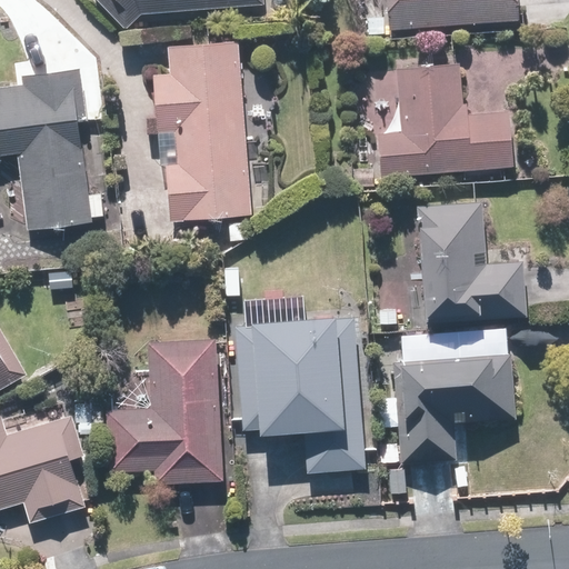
[(99,0),(127,28),(141,15),(266,8),(265,0),(99,0)]
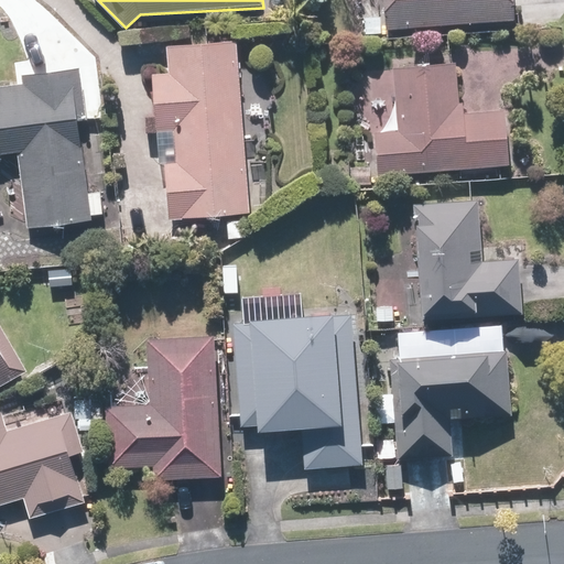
[(384,0),(387,30),(516,22),(513,0),(384,0)]
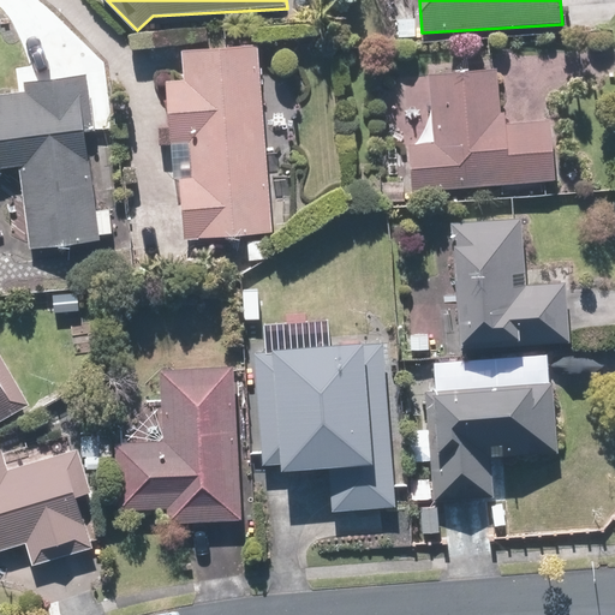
[(275,232),(258,43),(181,49),(184,77),(168,78),(173,142),(191,139),(193,174),(180,175),(185,240),(275,232)]
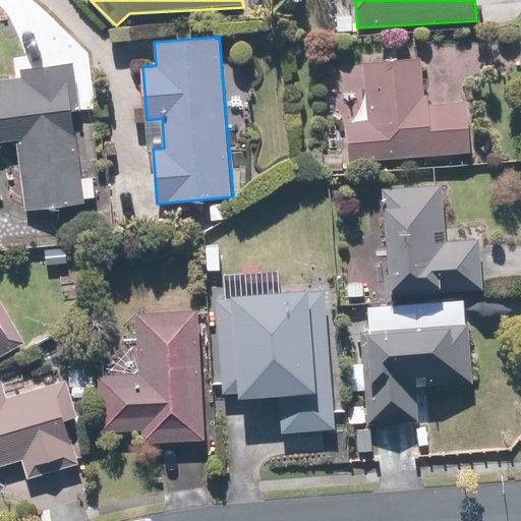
[(429,59),(366,59),(366,118),(346,117),(346,156),(468,157),(469,102),(429,102),(429,59)]
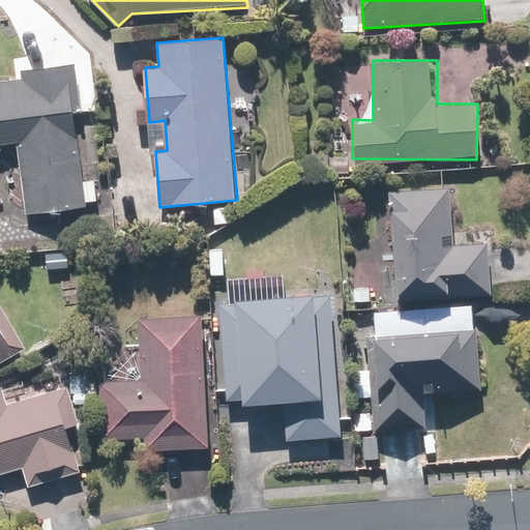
[(21,78),(0,79),(0,149),(4,149),(3,142),(20,141),(26,212),(97,205),(95,180),(82,181),(74,91),(80,91),(77,61),(20,66),(21,78)]
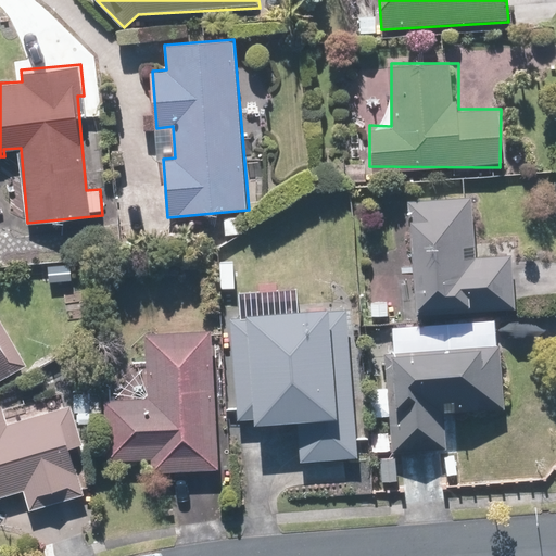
[(478,197),(413,198),(414,312),(516,311),(516,252),(478,252),(478,197)]
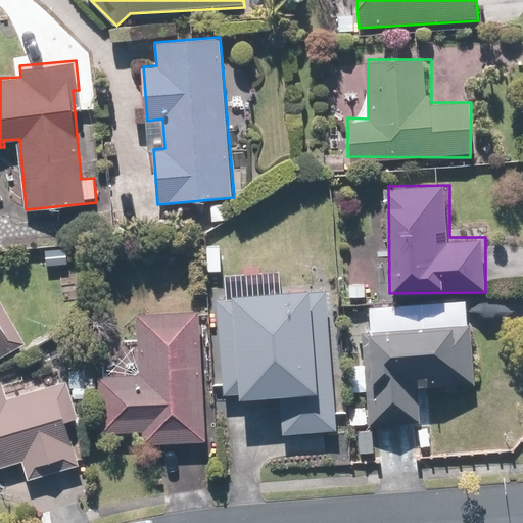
[(331,288),(217,295),(223,396),(282,393),(285,434),(339,431),(331,288)]
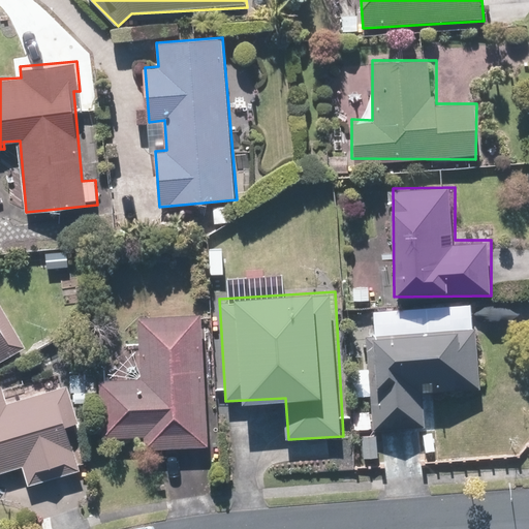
[(0,364),(30,347),(0,292),(0,364)]
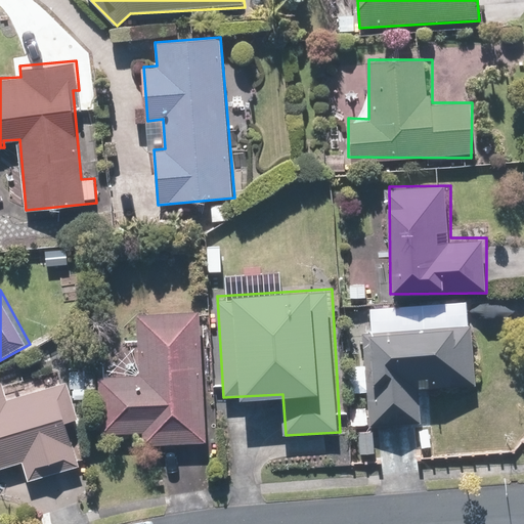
[(140,375),(102,375),(103,432),(143,431),(143,442),(205,441),(203,311),(140,312),(140,375)]
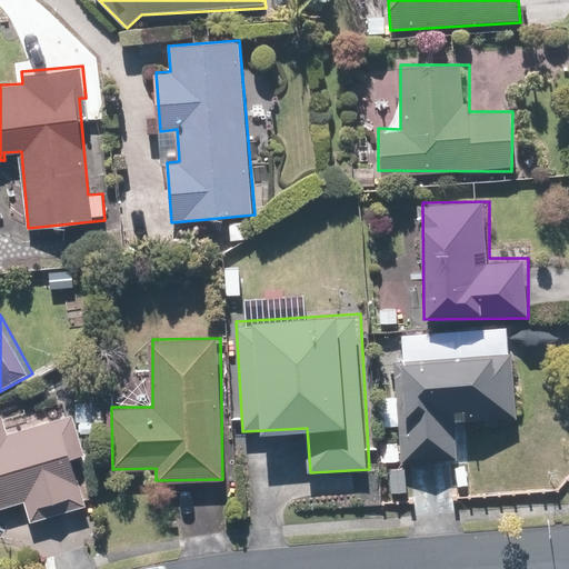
[(515,352),(400,359),(406,460),(458,458),(457,422),(519,419),(515,352)]
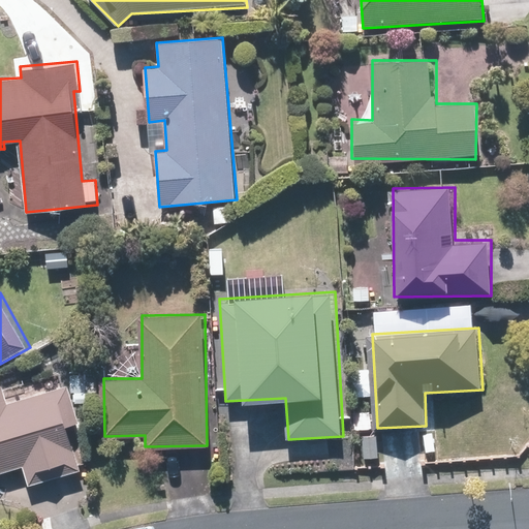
[(0,473),(23,469),(26,486),(82,473),(74,444),(85,442),(72,387),(8,402),(4,384),(0,385),(0,473)]
